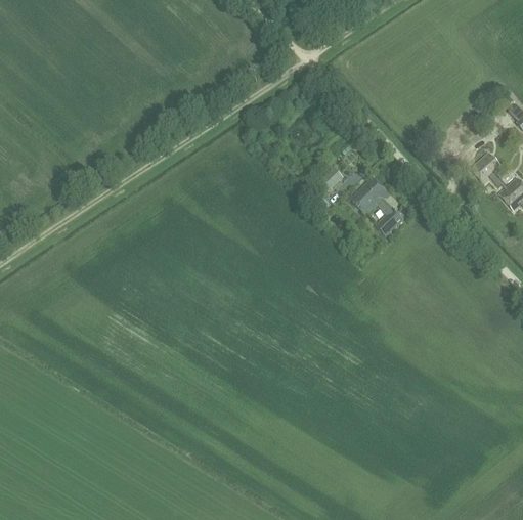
[(507,102),(512,98),(506,93),(502,97),(507,102)]
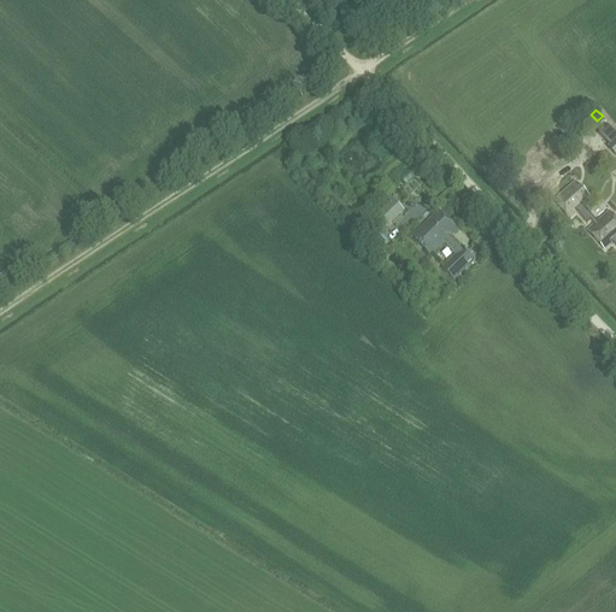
[(604,136),(612,128),(606,121),(597,129),(604,136)]
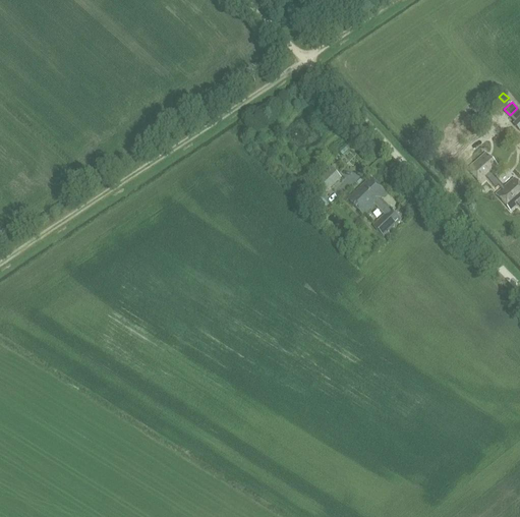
[(487,113),(483,115),(487,122),(492,119),(487,113)]
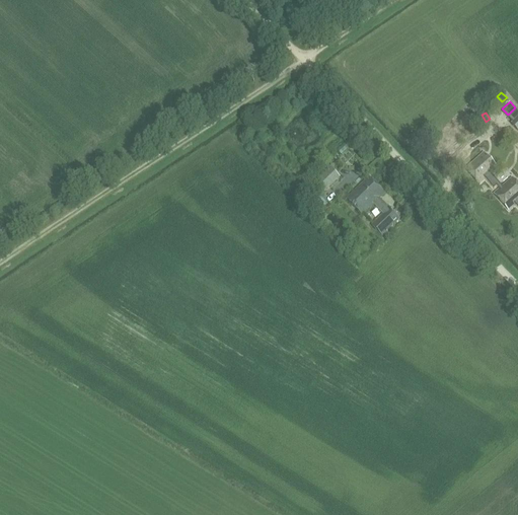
[(329,132),(325,135),(331,143),(335,140),(329,132)]
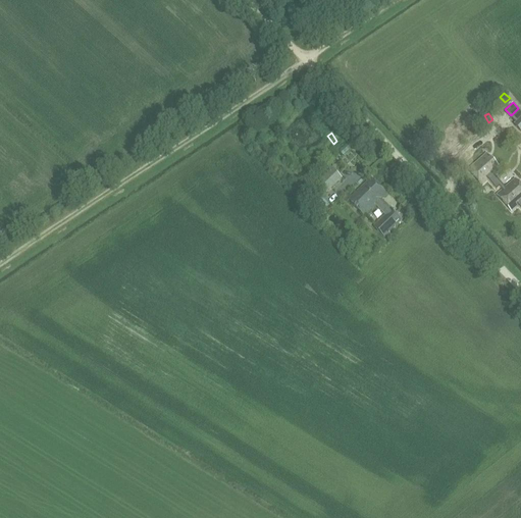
[(347,153),(356,146),(351,140),(342,147),(347,153)]
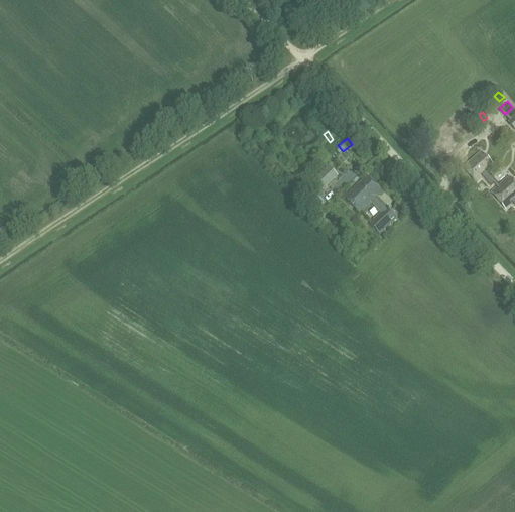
[(490,189),(505,206),(514,197),(514,180),(508,173),(499,181),(495,176),(492,179),(485,171),(494,163),(480,148),(462,164),(476,179),(482,174),(489,182),(489,181),(494,186),(490,189)]
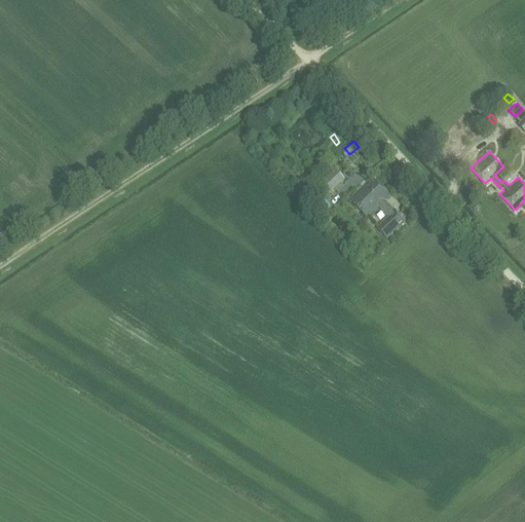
[(319,181),(329,192),(344,177),(334,165),(319,181)]
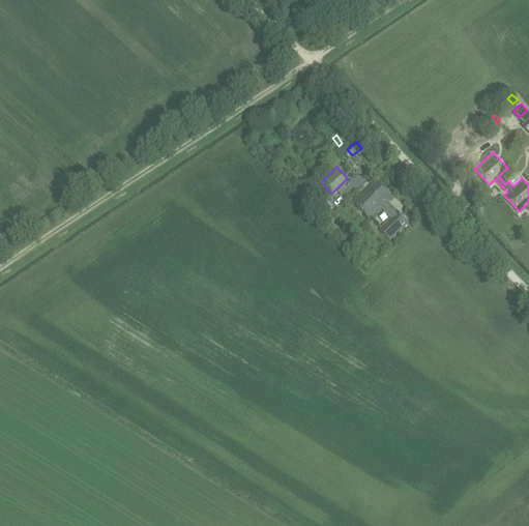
[(379,227),(389,237),(407,220),(386,199),(391,194),(376,177),(352,200),(369,216),(381,205),(390,214),(379,227)]
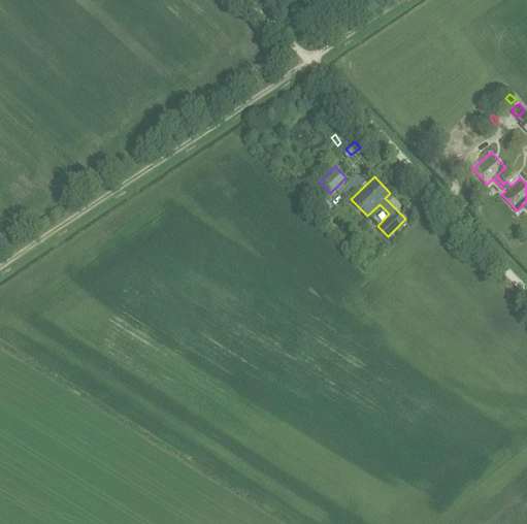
[(314,206),(321,215),(332,204),(324,196),(314,206)]
